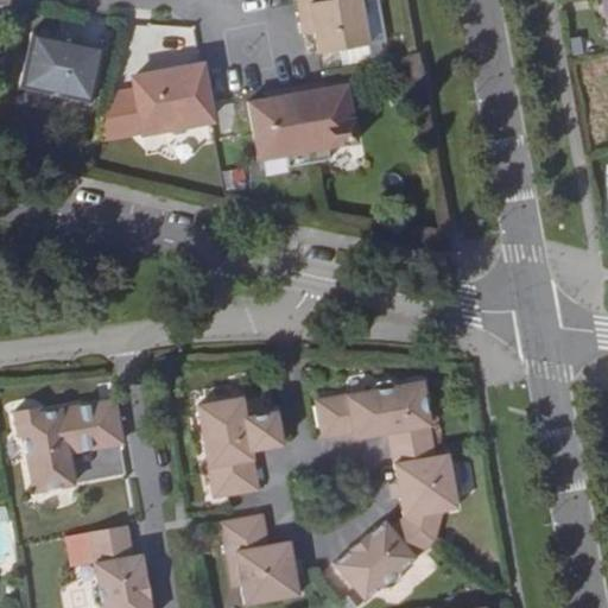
[(333,7),(299,13),(303,30),(335,24),(333,7)]
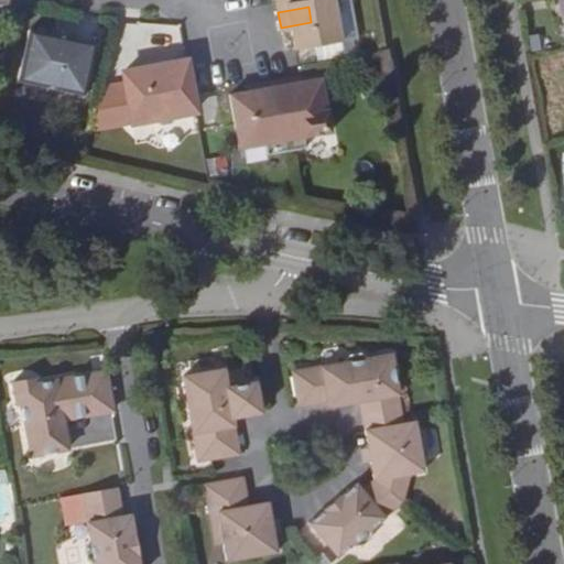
[(311,22),(281,28),(285,45),(295,43),(297,53),(303,72),(348,61),(337,15),(311,22)]
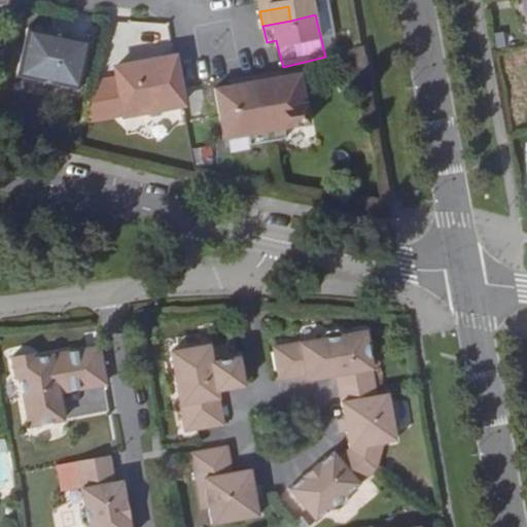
[(278,49),(276,40),(267,42),(269,51),(278,49)]
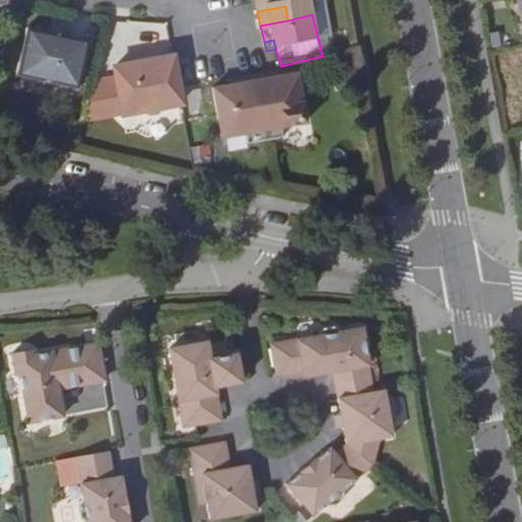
[(52,51),(65,54),(67,46),(54,43),(52,51)]
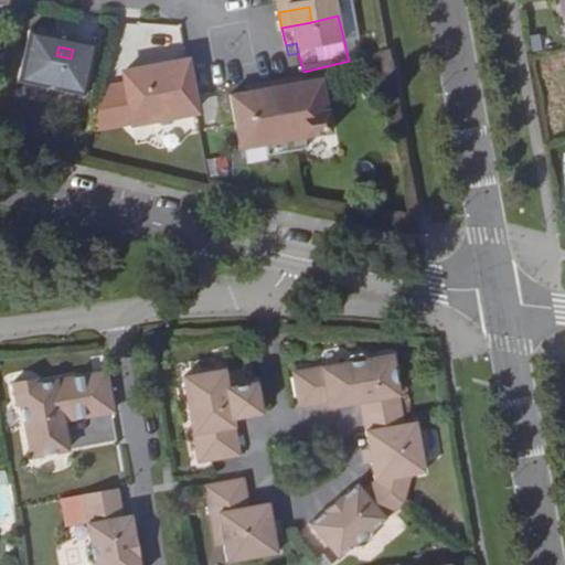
[(84,115),(96,64),(71,59),(56,55),(32,50),(20,100),(43,106),(42,110),(45,116),(55,118),(60,115),(61,110),(84,115)]
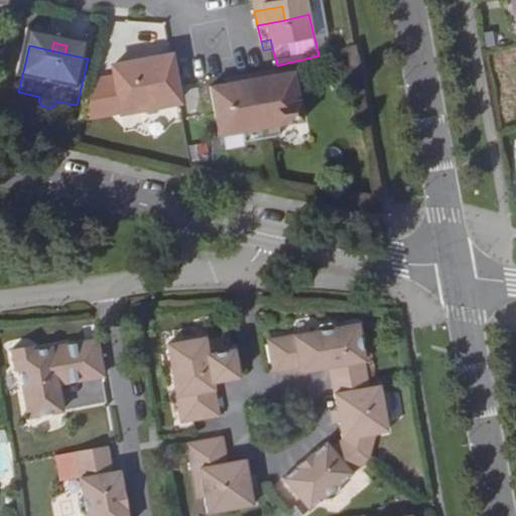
[(160,125),(180,122),(173,75),(115,84),(123,131),(144,128),(144,130),(149,134),(157,133),(161,128),(160,125)]
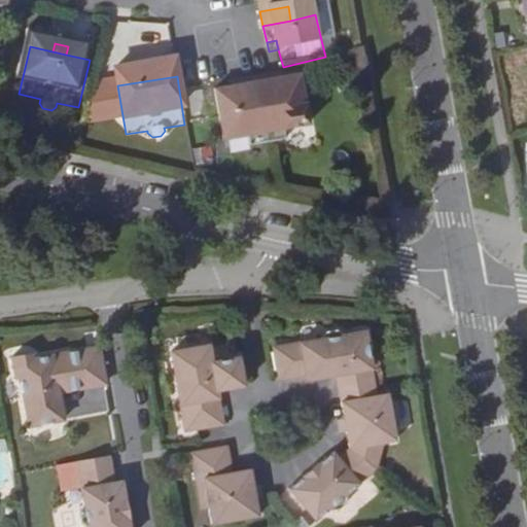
[(276,99),(275,93),(258,96),(270,163),(290,159),(289,148),(311,145),(303,95),(276,99)]
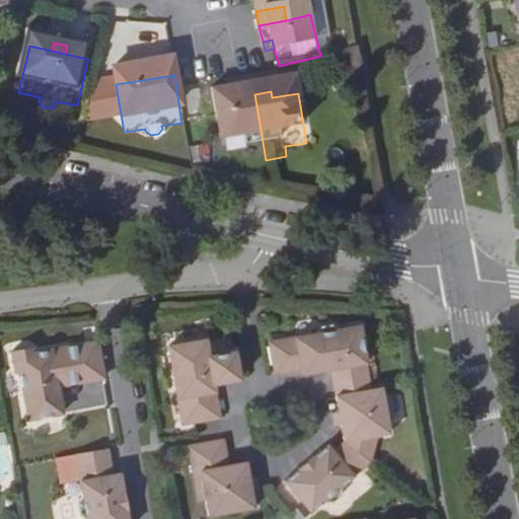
[(266,160),(254,94),(239,97),(239,102),(232,104),(214,107),(222,157),(244,153),(245,163),(266,160)]
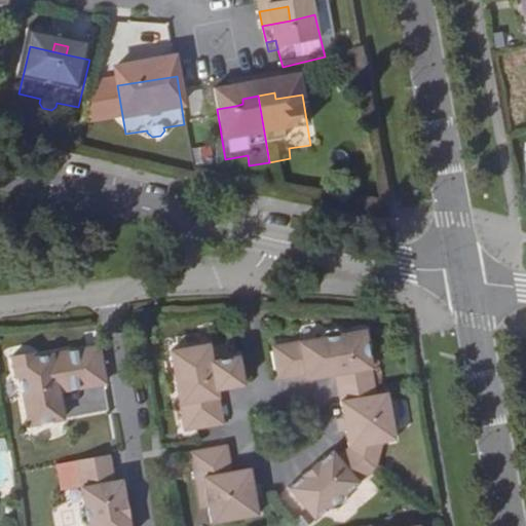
[(306,379),(371,368),(365,331),(345,334),(336,329),(326,331),(318,339),(273,347),(278,379),(305,374),(306,379)]
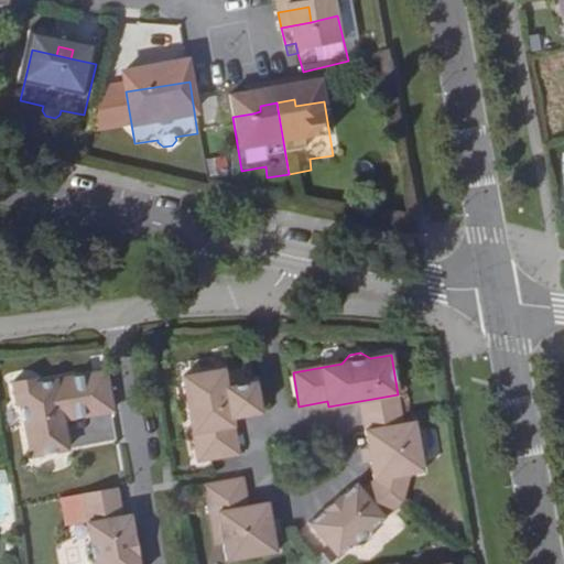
[(231,418),(260,412),(255,382),(226,387),(224,369),(190,376),(199,431),(193,432),(198,462),(238,454),(231,418)]
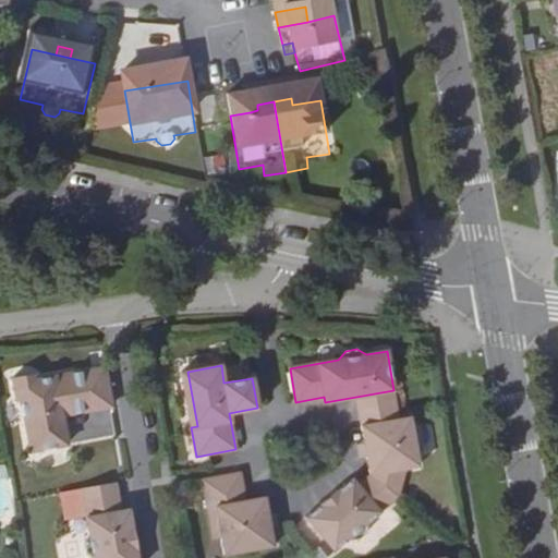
[(111,400),(106,367),(37,379),(36,374),(13,377),(17,400),(21,399),(31,451),(68,445),(61,409),(111,400)]
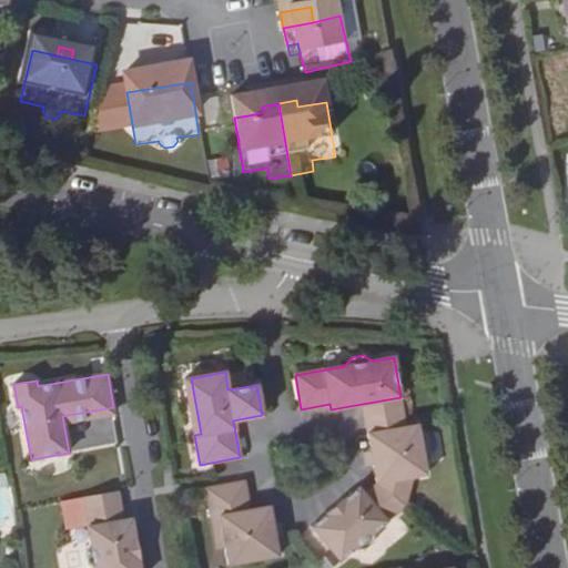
[(201,434),(191,378),(184,379),(194,435),(201,434)]
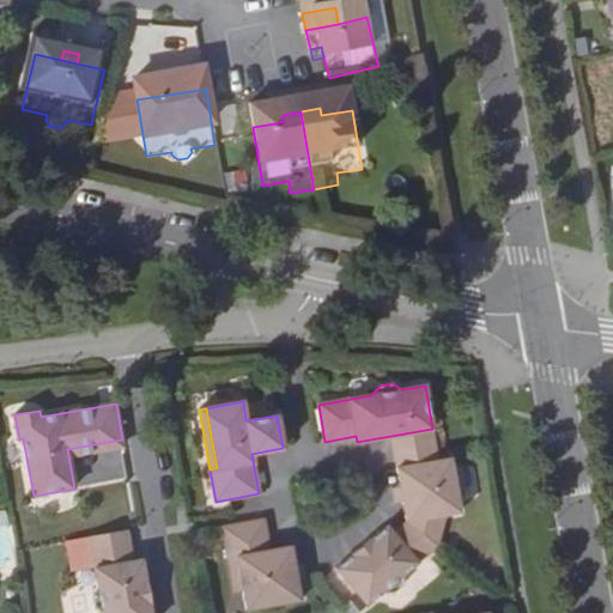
[(438,460),(432,429),(392,436),(400,487),(406,522),(461,513),(459,499),(454,471),(451,459),(438,460)]
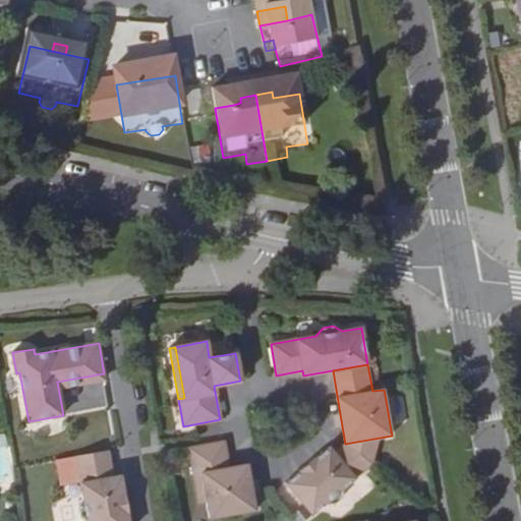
[(104,373),(57,382),(58,389),(105,380),(104,373)]
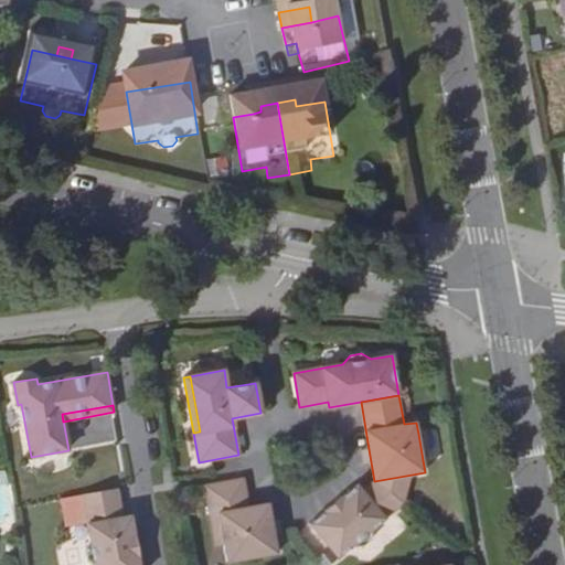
[(425,433),(418,434),(423,460),(430,458),(425,433)]
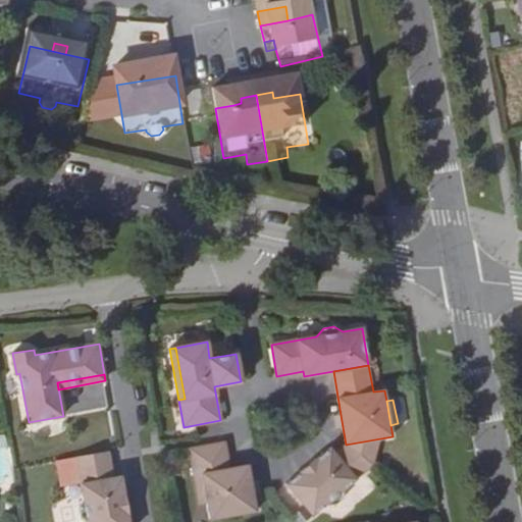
[(0,434),(0,488),(15,485),(4,434),(0,434)]
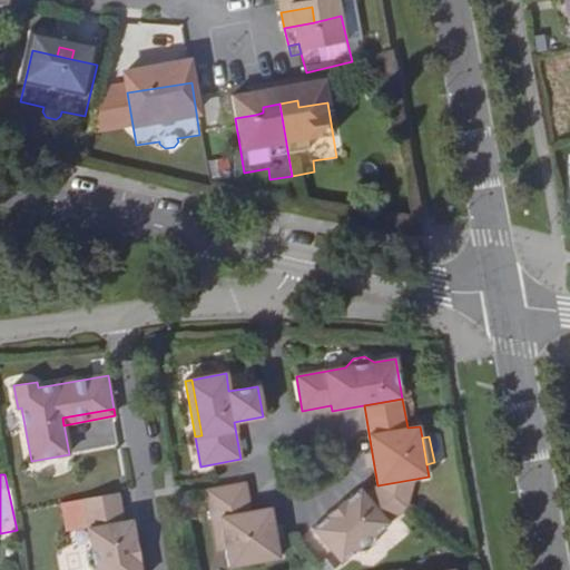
[(252,511),(246,482),(206,490),(212,519),(220,518),(226,549),(229,567),(281,558),(276,540),(274,526),(271,508),(252,511)]
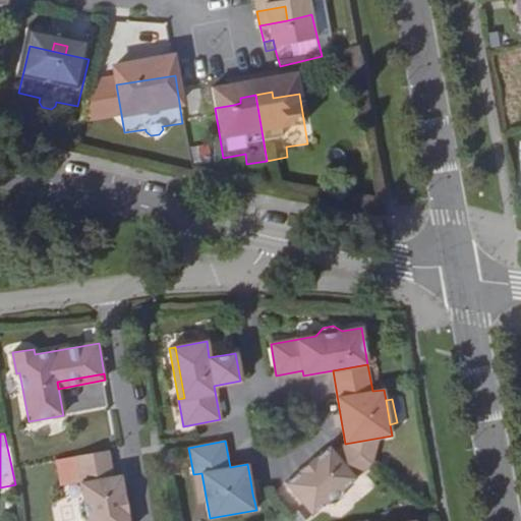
[(344,487),(371,464),(345,444),(335,453),(330,447),(315,458),(299,471),(299,472),(286,483),(311,515),(324,505),(334,505),(342,498),(344,487)]
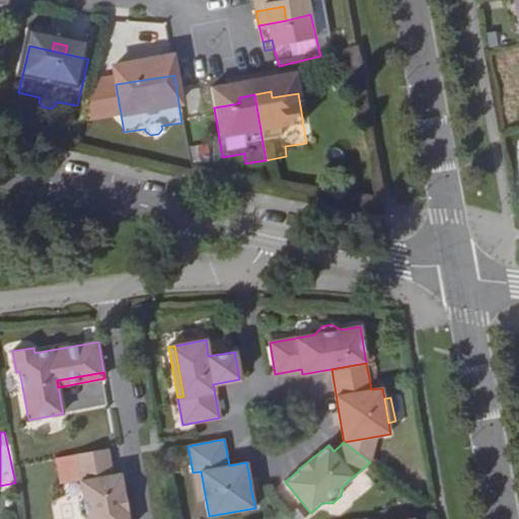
[(113,474),(108,449),(76,454),(83,496),(78,505),(80,515),(84,518),(128,518),(128,512),(125,491),(124,491),(122,482),(115,484),(113,474)]
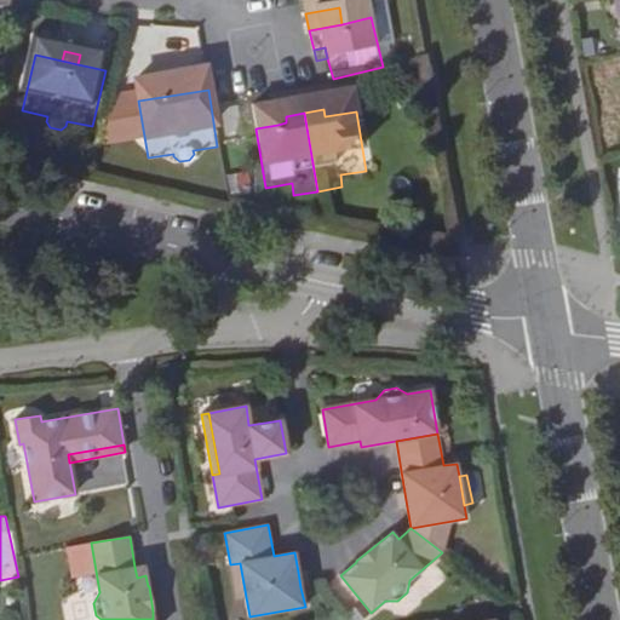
[(246,597),(240,563),(230,564),(236,600),(246,597)]
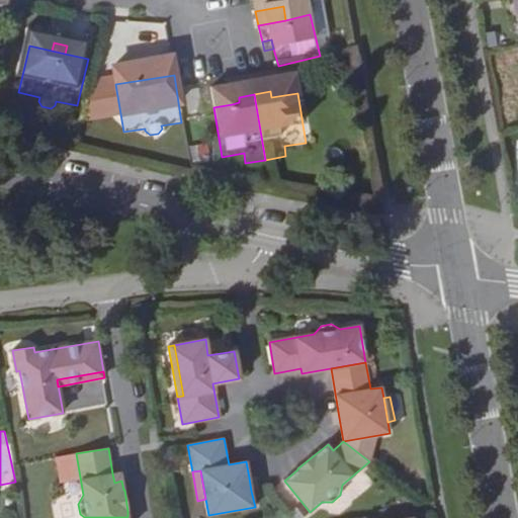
[(112,473),(114,483),(121,481),(120,472),(112,473)]
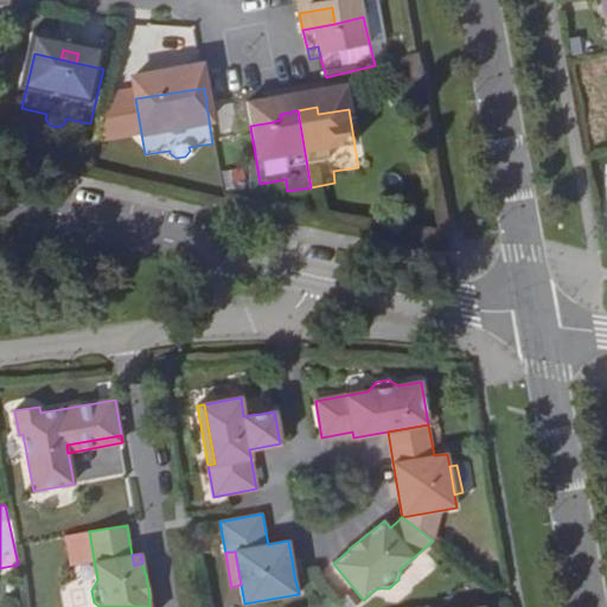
[(299,558),(292,560),(294,575),(302,574),(299,558)]
